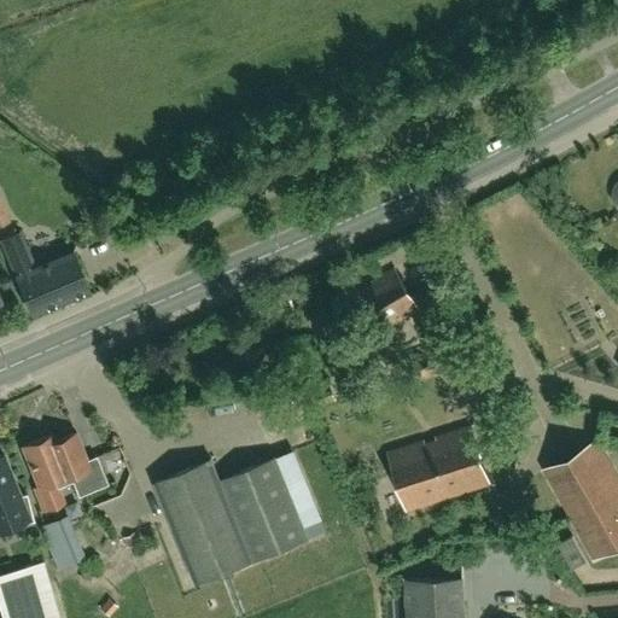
[(52,228),(34,232),(38,249),(57,244),(52,228)]
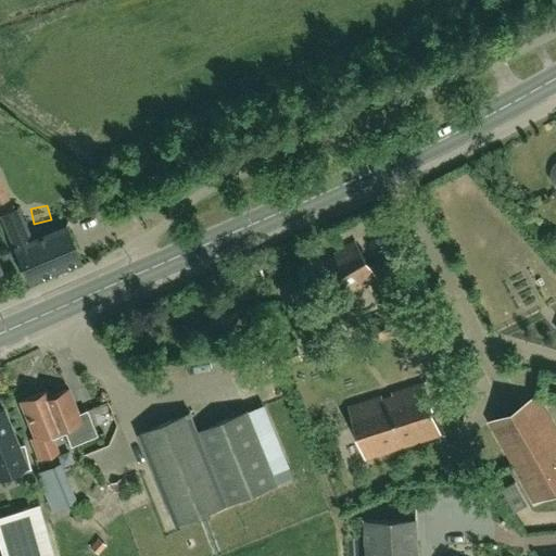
[(27,280),(78,258),(64,226),(29,241),(15,209),(0,214),(0,217),(14,249),(13,249),(27,280)]
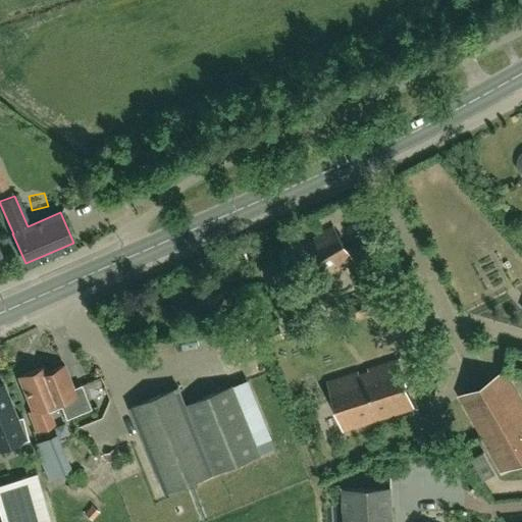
[(333,225),(299,247),(320,281),(356,259),(357,260),(372,251),(365,238),(348,248),(333,225)]
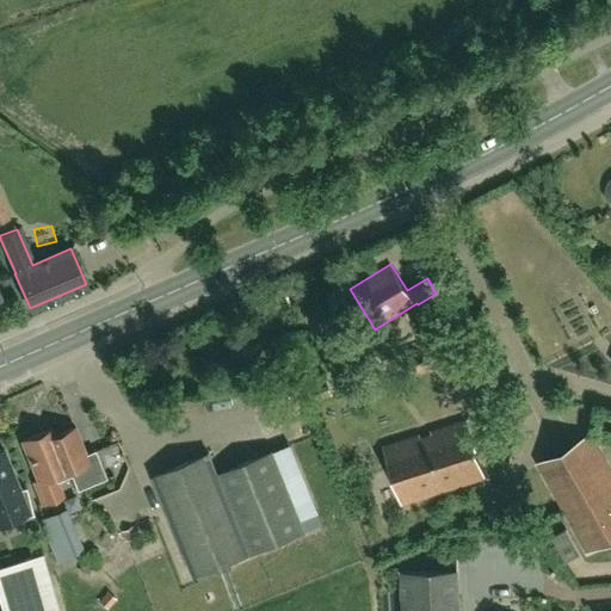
[(384,446),(396,481),(402,504),(483,477),(466,421),(430,432),(431,434),(420,438),(419,436),(384,446)]
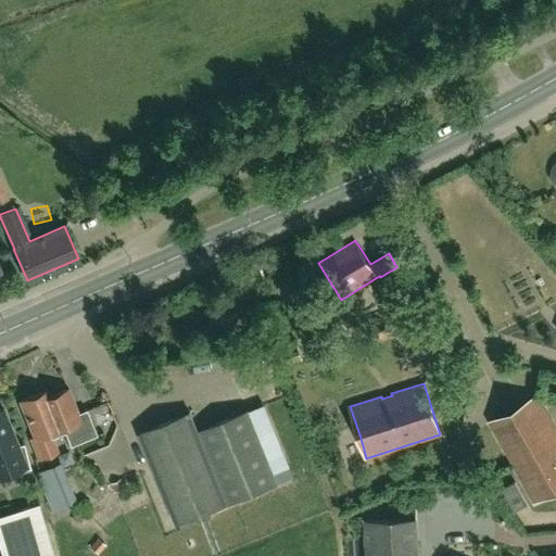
[(51,395),(48,390),(19,401),(34,437),(30,439),(38,459),(55,452),(50,438),(64,432),(71,446),(97,434),(89,414),(80,417),(68,389),(51,395)]
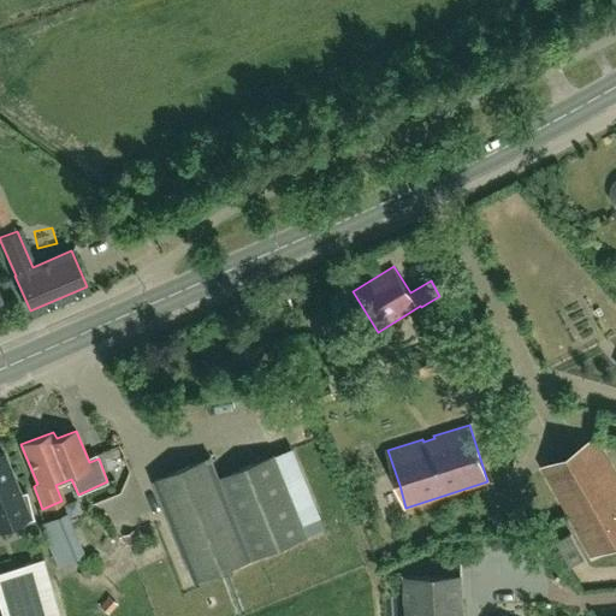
[(615,474),(596,438),(542,467),(591,555),(611,544),(612,546),(615,544),(615,474)]
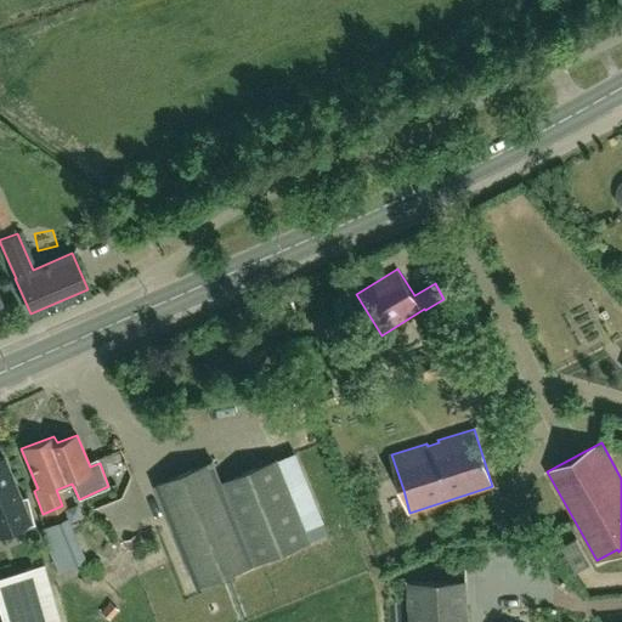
[(26,497),(20,498),(3,457),(0,457),(0,531),(33,524),(26,497)]
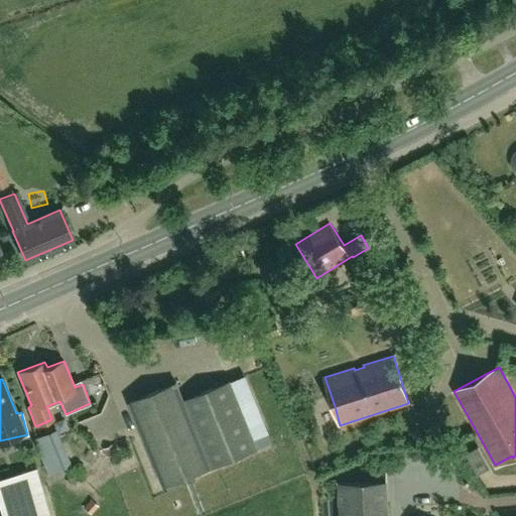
[(258,447),(257,444),(230,380),(183,399),(176,382),(130,401),(164,486),(258,447)]
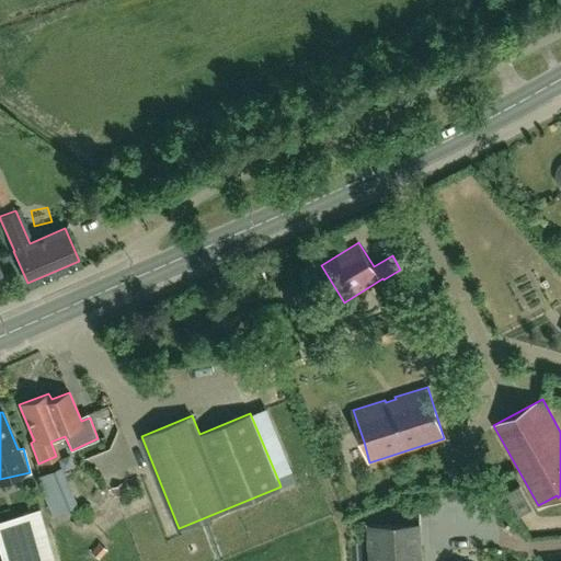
[(52,514),(77,506),(61,468),(36,478),(52,514)]
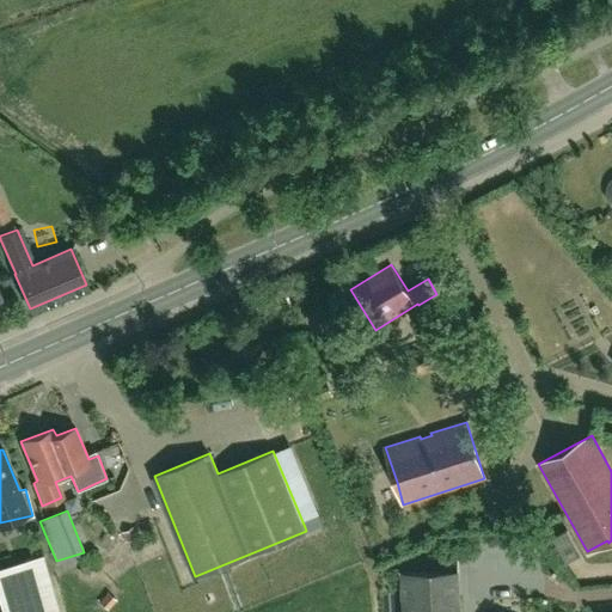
[(567,531),(551,539),(565,564),(581,556),(567,531)]
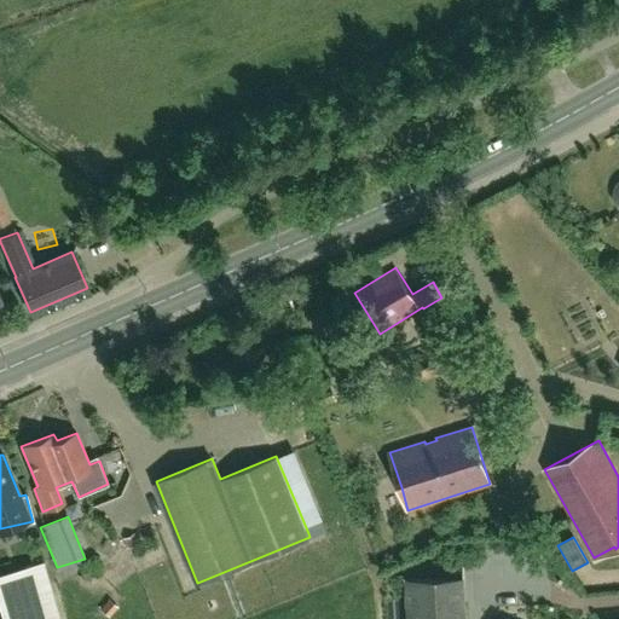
[(59,618),(41,562),(22,570),(0,576),(0,599),(6,618),(59,618)]
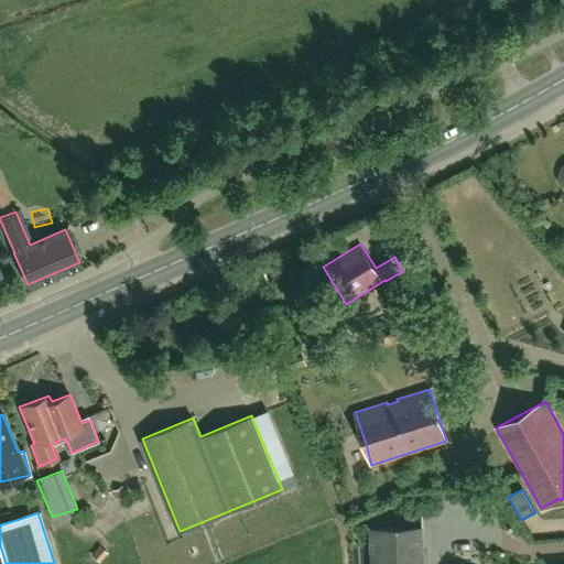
[(371,563),(424,563),(423,525),(370,528),(371,563)]
